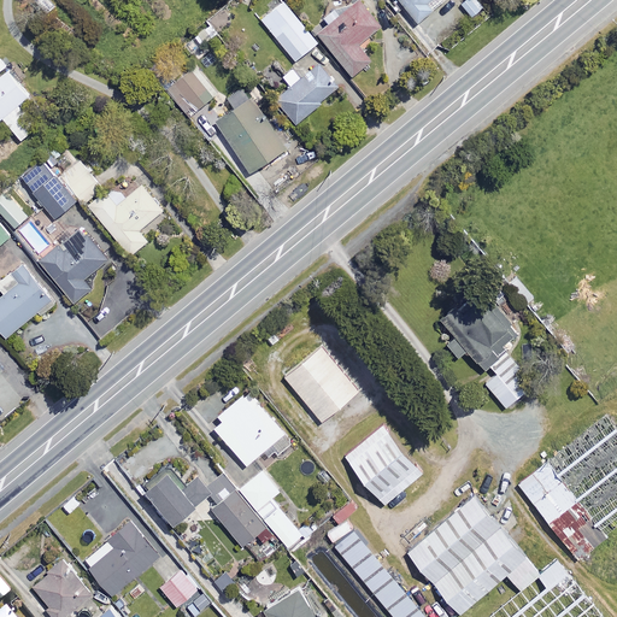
[(293,63),(317,42),(282,0),(260,18),(276,37),(274,40),(293,63)]
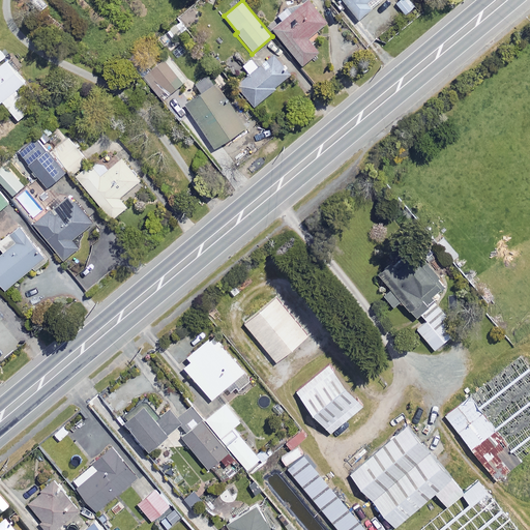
[(326,23),(307,0),(294,11),(290,6),(278,16),(283,21),(272,29),(302,65),(318,52),(306,39),(326,23)]
